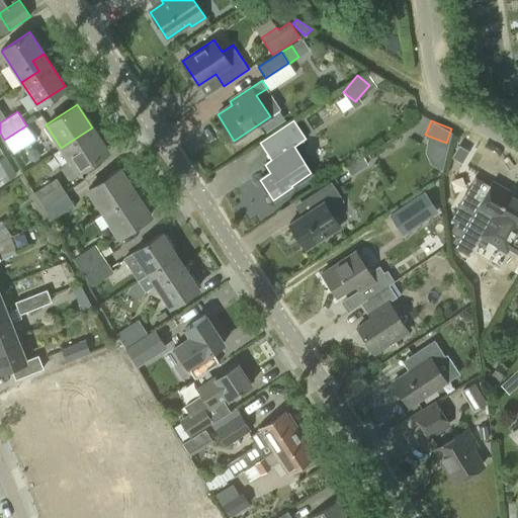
[(26,125),(4,140),(13,154),(35,139),(26,125)]
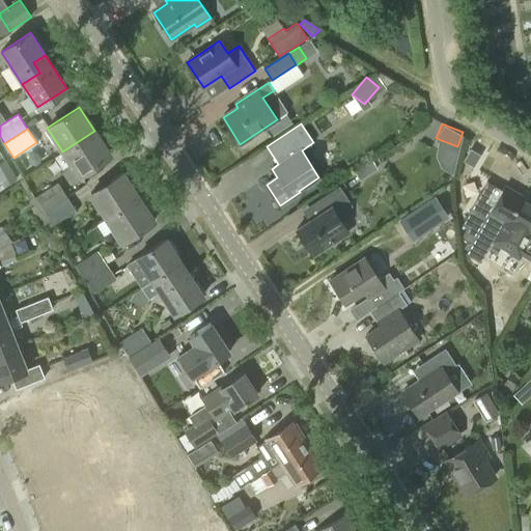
[(62,151),(54,157),(62,169),(70,164),(78,176),(110,155),(94,131),(62,151)]
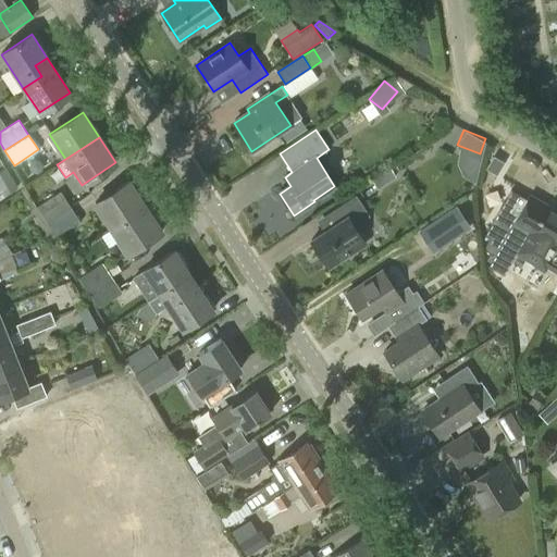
[(5,168),(0,171),(0,193),(2,197),(17,188),(5,168)]
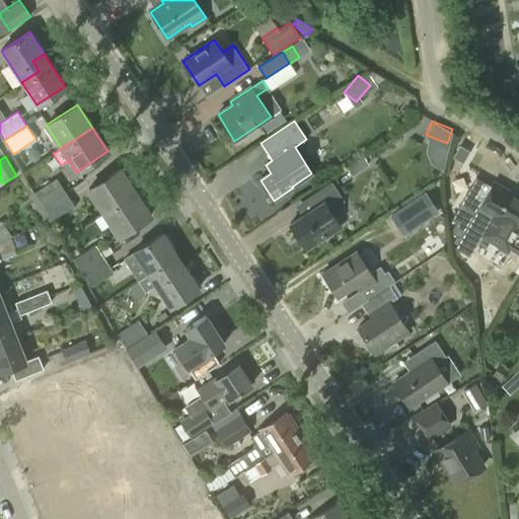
[(102,213),(135,192),(120,168),(87,190),(102,213)]
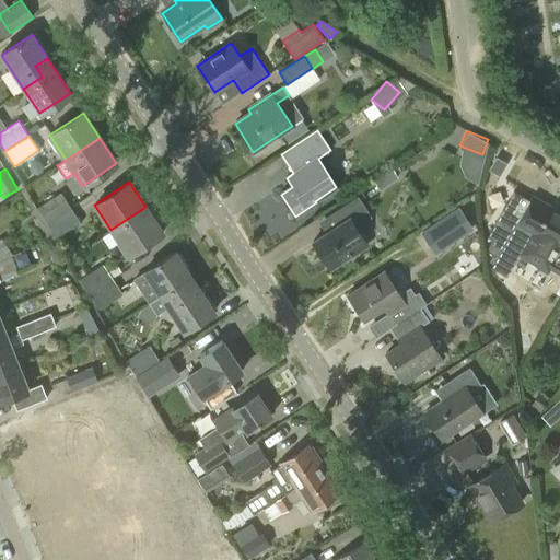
[(46,222),(70,207),(60,193),(36,208),(46,222)]
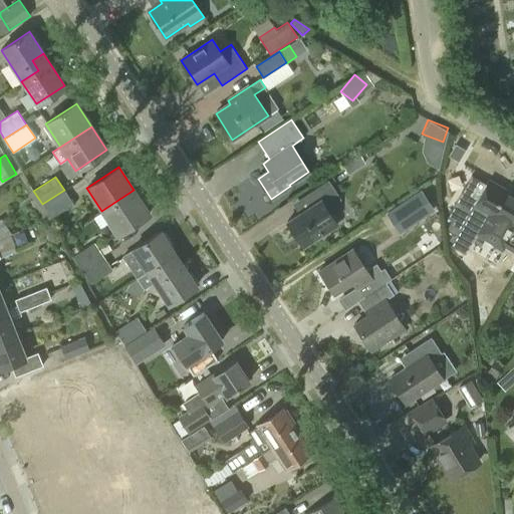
[(303,248),(337,226),(326,210),(341,200),(328,181),(306,196),(313,206),(287,223),(303,248)]
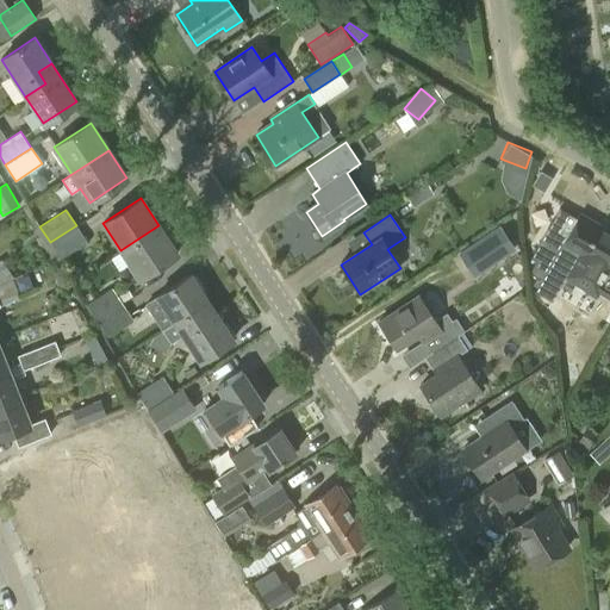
[(609,297),(609,231),(582,215),(579,218),(577,218),(573,219),(571,221),(570,223),(567,225),(566,228),(565,230),(564,234),(564,236),(565,238),(566,242),(564,244),(576,251),(561,278),(597,298),(601,292),(609,297)]
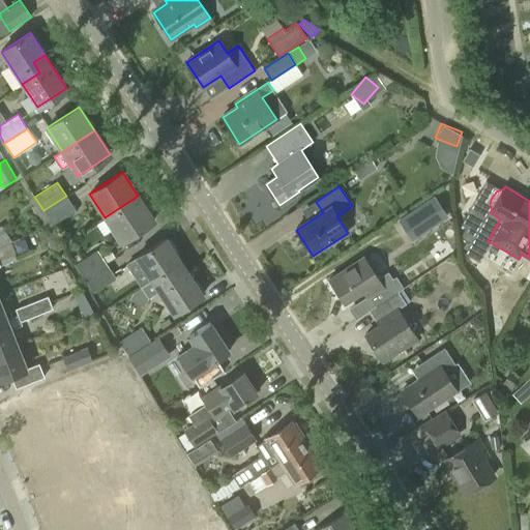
[(398,218),(411,240),(447,216),(434,195),(398,218)]
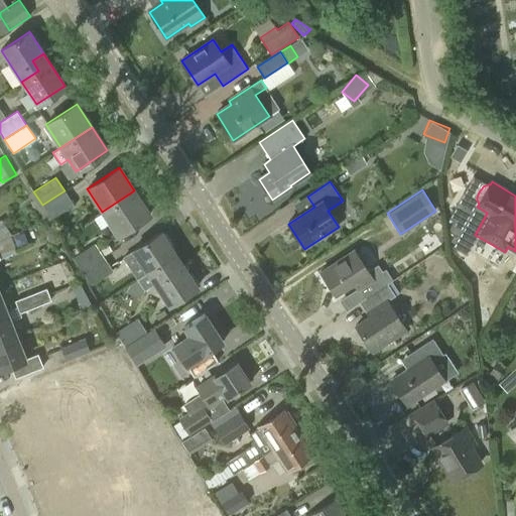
[(65,190),(42,205),(51,219),(74,205),(65,190)]
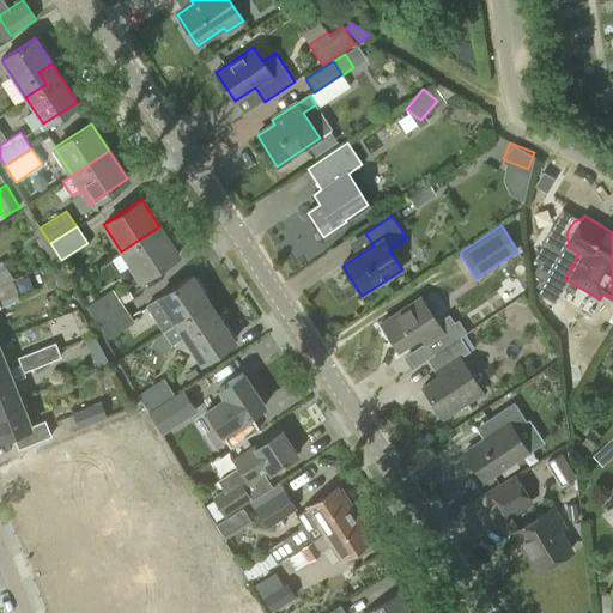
[(159,226),(121,252),(140,279),(178,255),(159,226)]
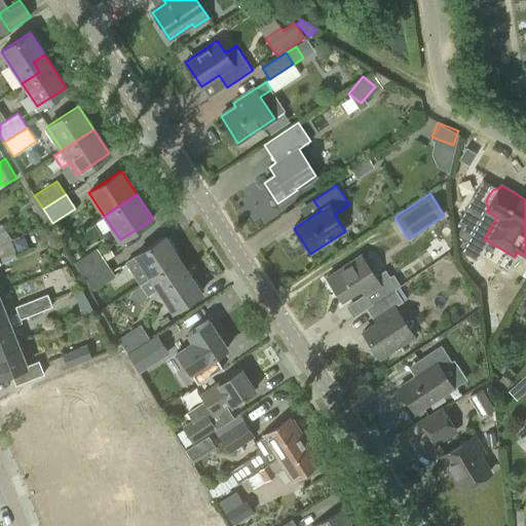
[(0,245),(9,240),(11,239),(1,224),(0,223),(0,245)]
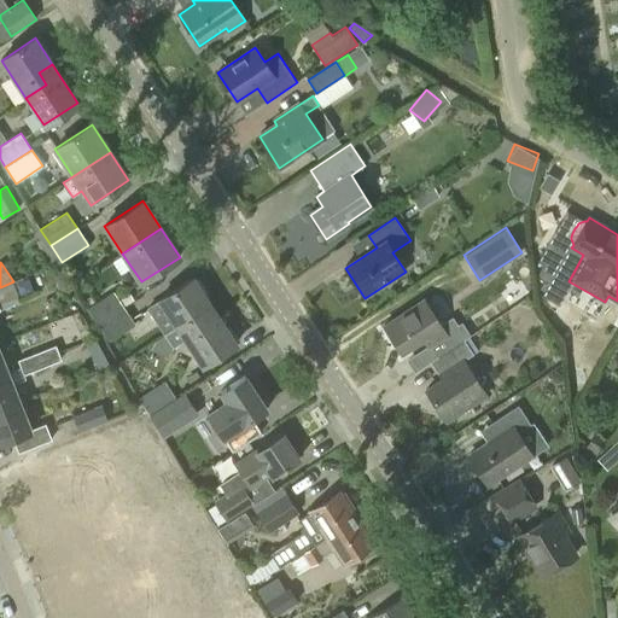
[(529,268),(505,269),(506,290),(531,287),(529,268)]
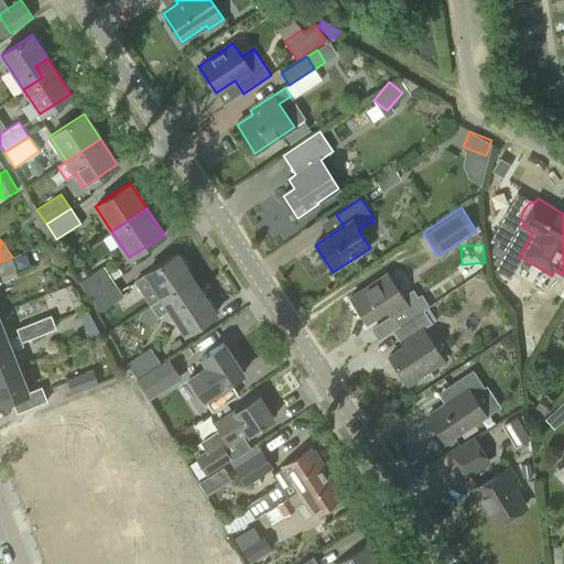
[(185,297),(198,289),(175,253),(145,273),(161,297),(177,286),(185,297)]
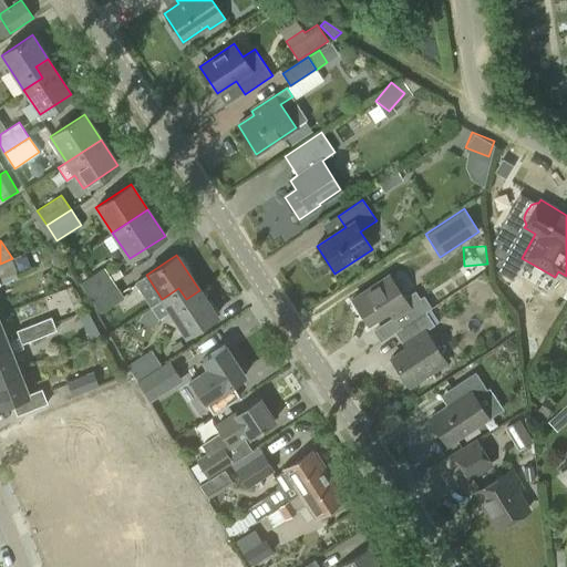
[(0,282),(18,277),(10,259),(0,264),(0,282)]
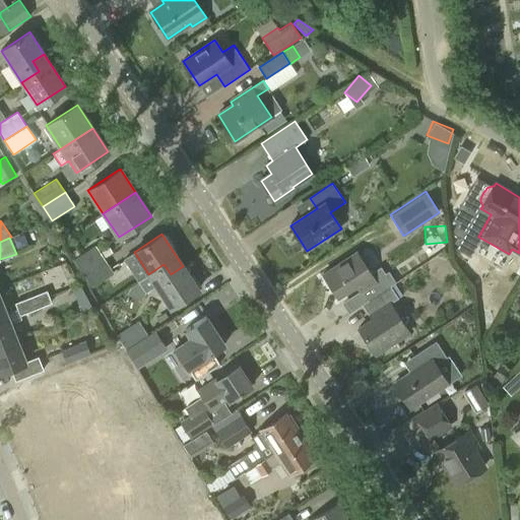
[(82,273),(105,259),(95,246),(74,259),(82,273)]
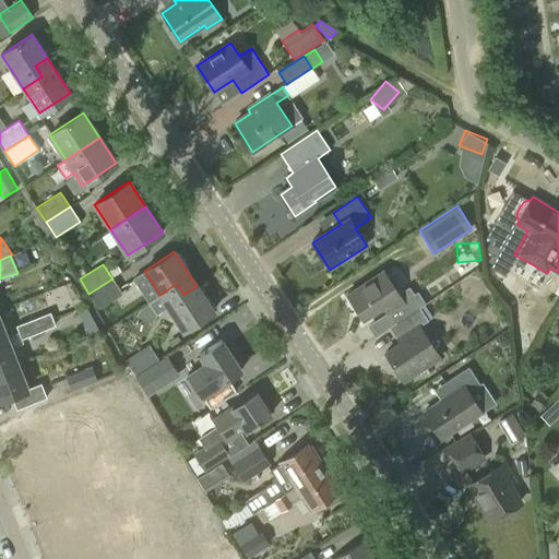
[(395,323),(426,304),(418,293),(414,295),(409,287),(399,295),(384,272),(347,296),(363,319),(383,306),(388,312),(385,313),(387,314),(389,313),(395,323)]
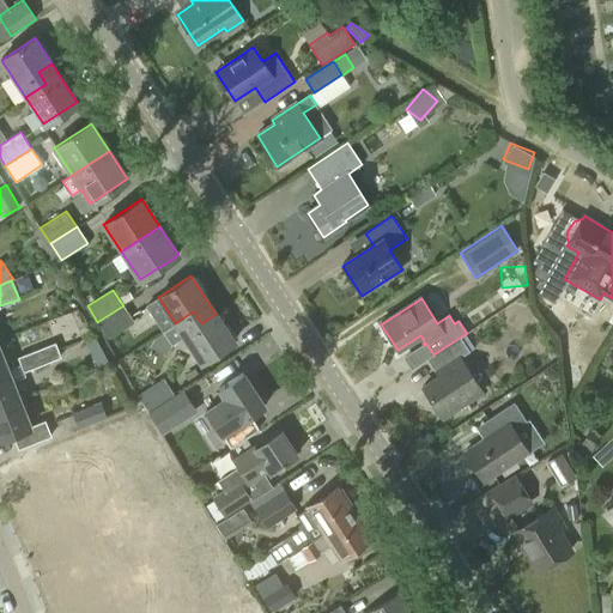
[(123,305),(97,322),(108,338),(133,322),(123,305)]
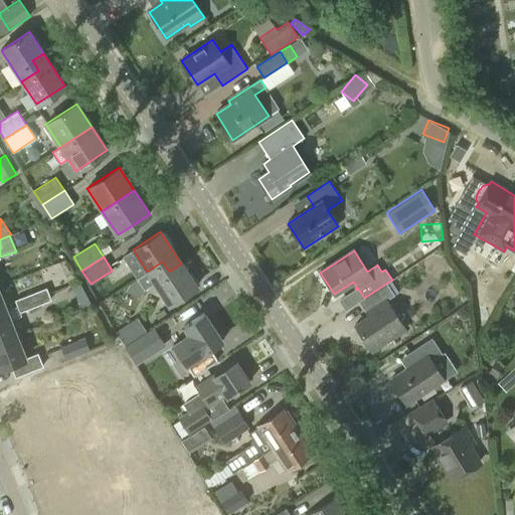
[(68,274),(64,262),(53,266),(58,278),(68,274)]
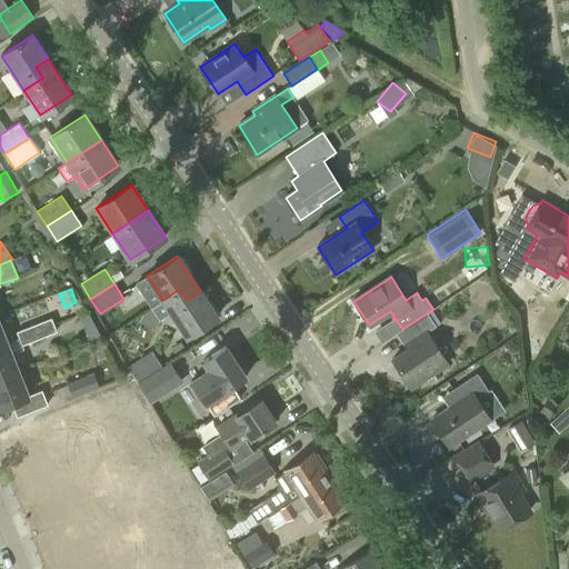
[(217,317),(200,291),(187,300),(179,289),(162,300),(151,308),(159,319),(170,312),(186,337),(217,317)]
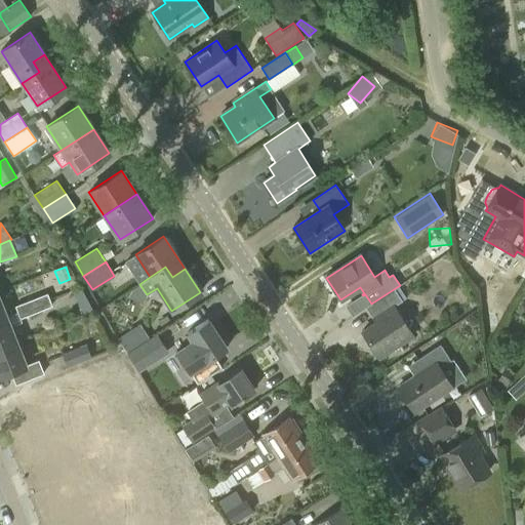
[(400,285),(371,304),(364,309),(372,320),(376,317),(379,320),(361,332),(378,358),(413,335),(394,307),(402,301),(394,289),(400,286),(400,285)]
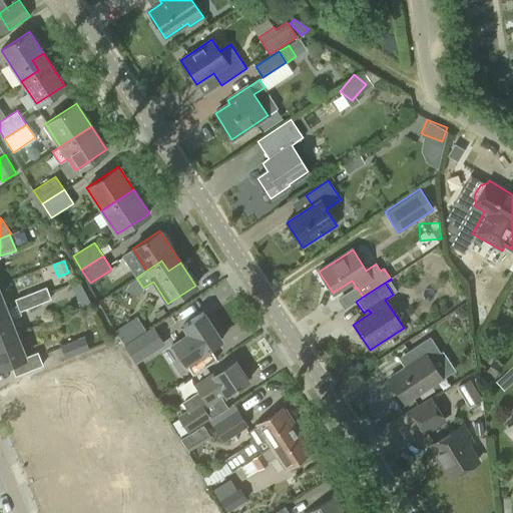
[(17,305),(48,293),(46,287),(15,299),(17,305)]
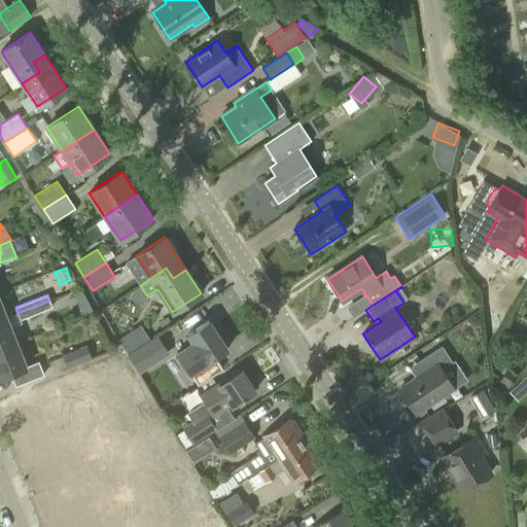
[(49,301),(18,313),(20,319),(51,307),(49,301)]
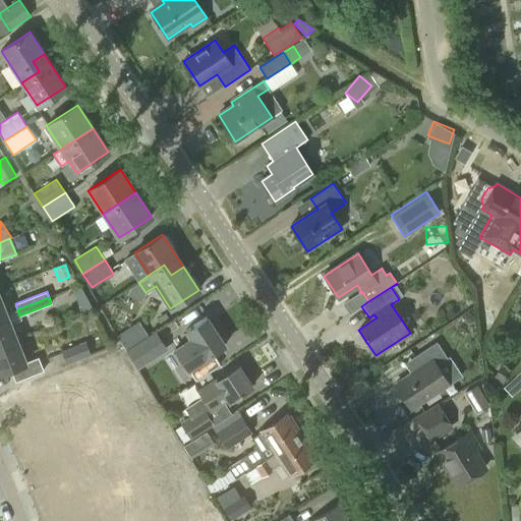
[(0,345),(16,339),(6,313),(0,315),(0,345)]
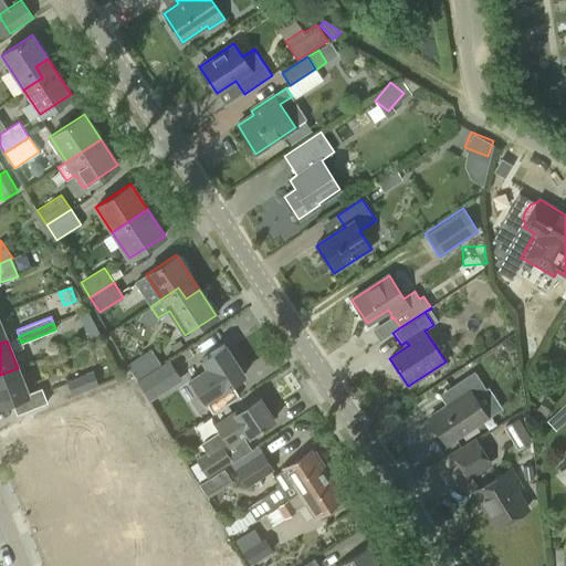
[(205,369),(187,380),(205,407),(207,405),(212,413),(239,396),(232,386),(247,377),(242,371),(245,370),(237,356),(233,358),(224,345),(199,362),(205,369)]
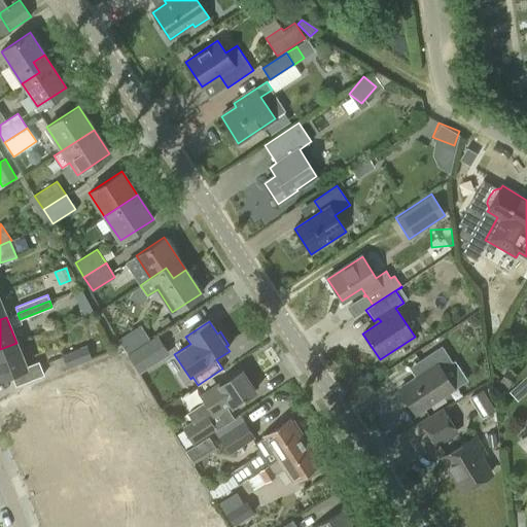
[(127,353),(149,340),(140,324),(117,339),(127,353)]
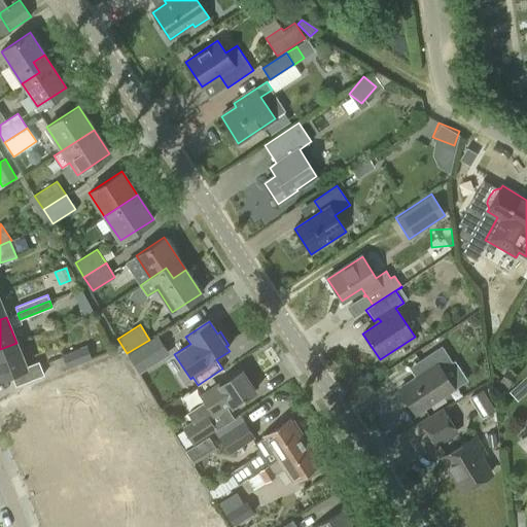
[(154,336),(127,354),(138,372),(167,353),(154,336)]
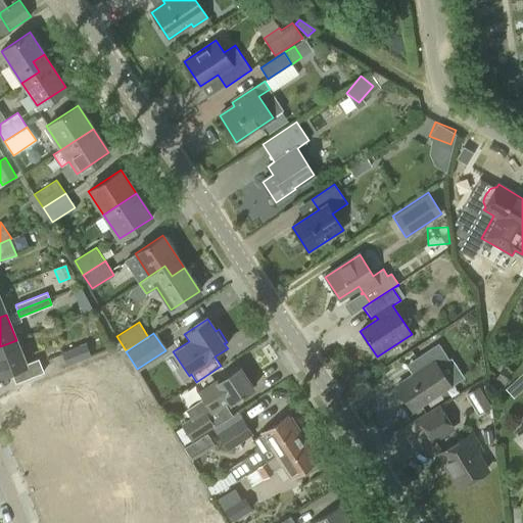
[(16,340),(0,346),(0,374),(12,369),(17,382),(43,372),(38,359),(25,364),(16,340)]
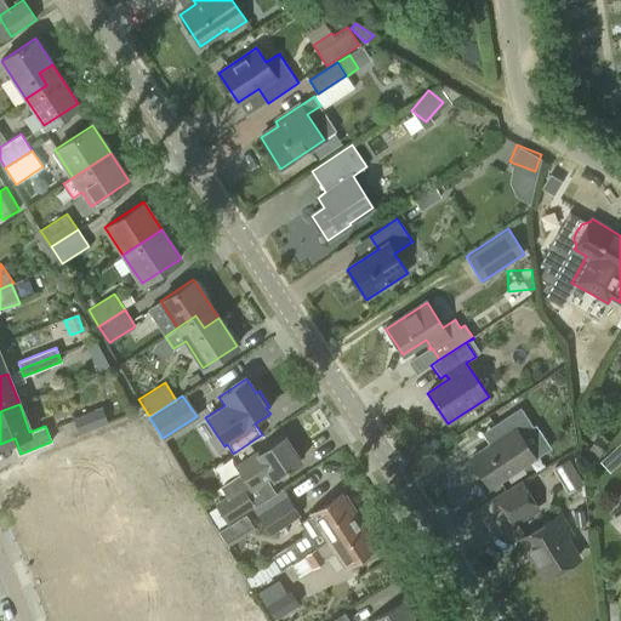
[(79,433),(108,422),(103,406),(73,419),(79,433)]
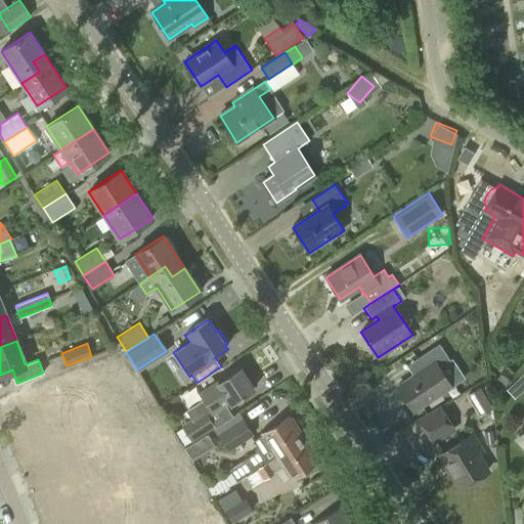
[(412,411),(450,386),(440,369),(451,362),(439,344),(415,360),(422,370),(397,387),(412,411)]
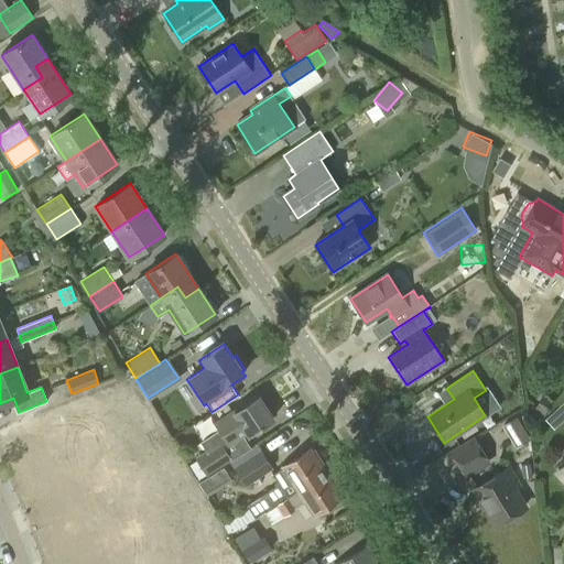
[(271,419),(258,398),(235,412),(234,411),(216,423),(219,429),(199,442),(206,451),(196,457),(207,475),(230,461),(221,446),(246,431),(248,433),(271,419)]
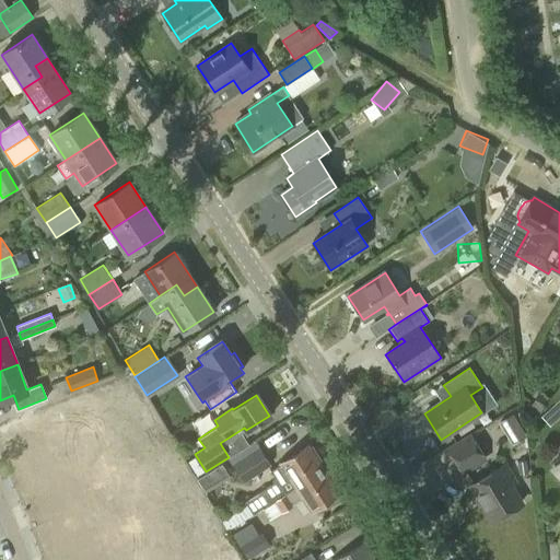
[(140,412),(148,407),(141,396),(133,400),(140,412)]
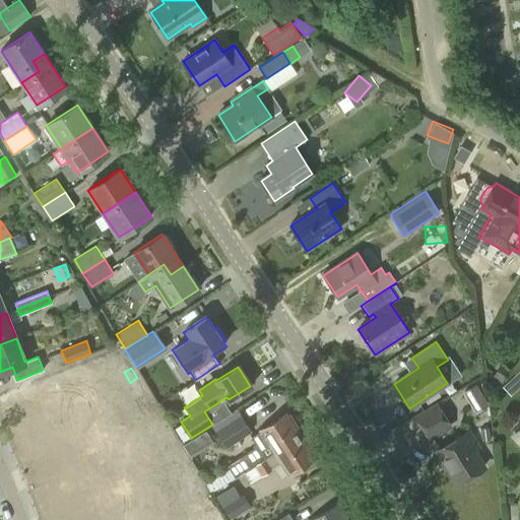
[(61,410),(95,396),(86,372),(52,385),(61,410)]
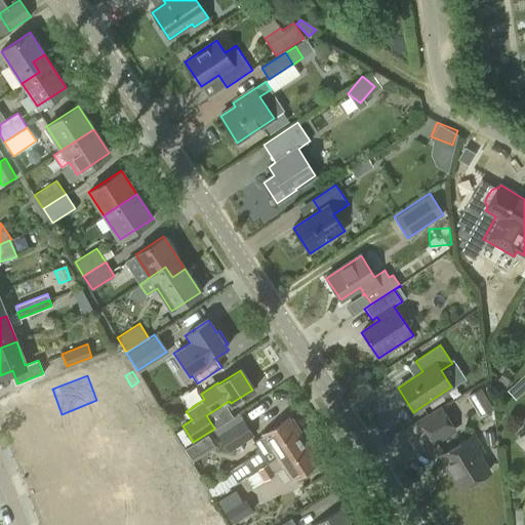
[(138,381),(131,387),(138,397),(145,393),(138,381)]
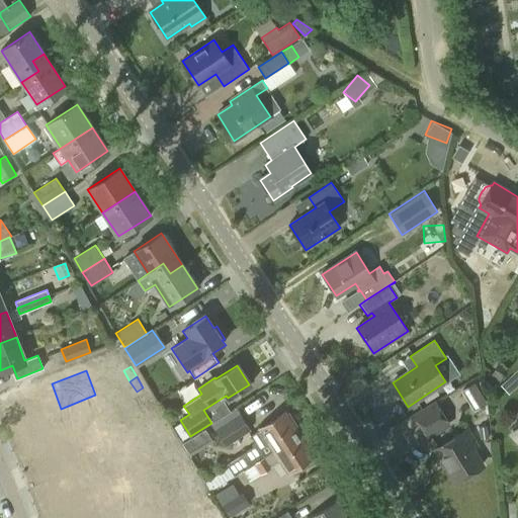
[(53,517),(85,517),(36,383),(7,394),(53,517)]
